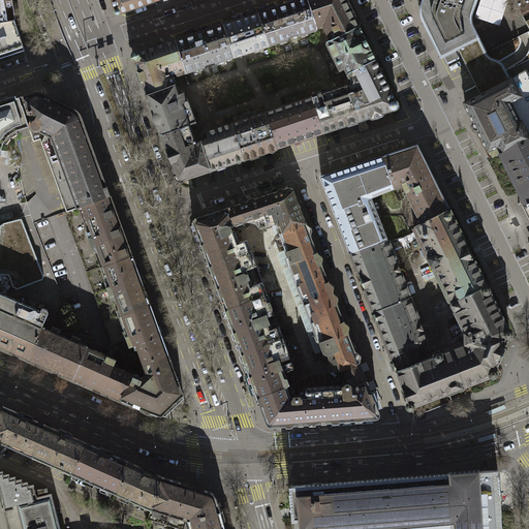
[(16,20),(11,0),(0,0),(0,22),(14,20),(16,20)]
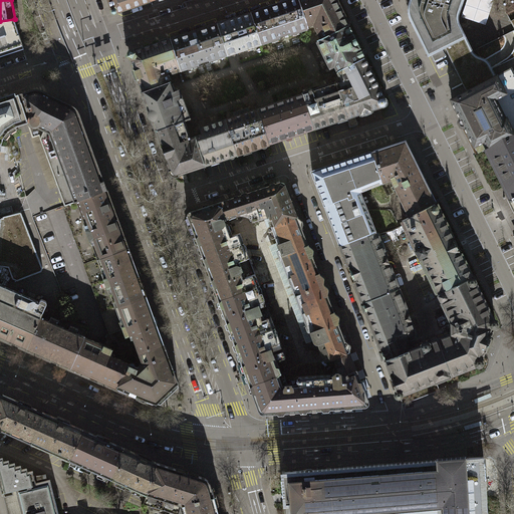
[(106,0),(111,13),(148,2),(148,1),(150,0),(158,0),(106,0)]
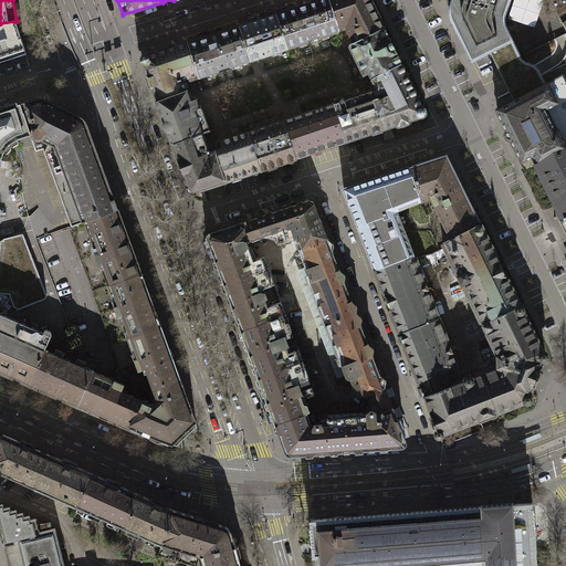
[(139,58),(155,101),(185,90),(181,80),(187,77),(188,81),(254,59),(338,32),(337,29),(344,27),(352,42),(347,45),(363,75),(367,73),(375,88),(332,103),(344,142),(425,116),(367,0),(316,0),(243,24),(139,58)]
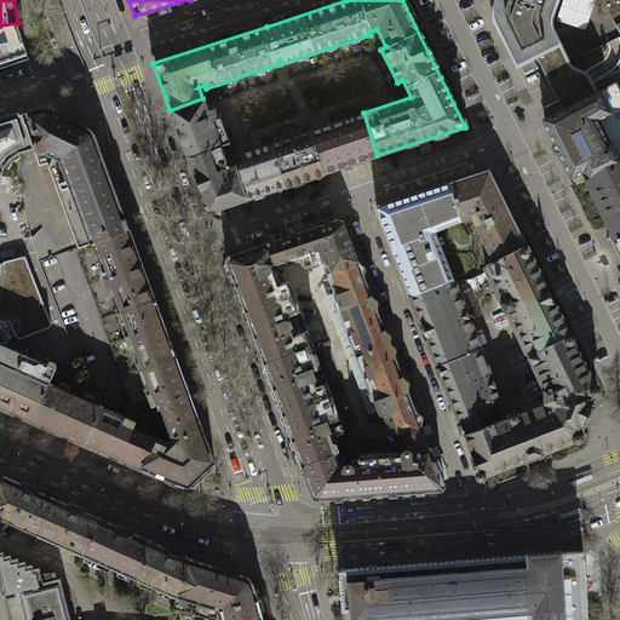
[(495,0),(495,5),(493,12),(495,21),(517,63),(535,58),(556,96),(561,107),(563,112),(596,95),(593,90),(589,78),(586,74),(581,73),(574,69),(569,65),(551,27),(551,17),(556,0),(495,0)]
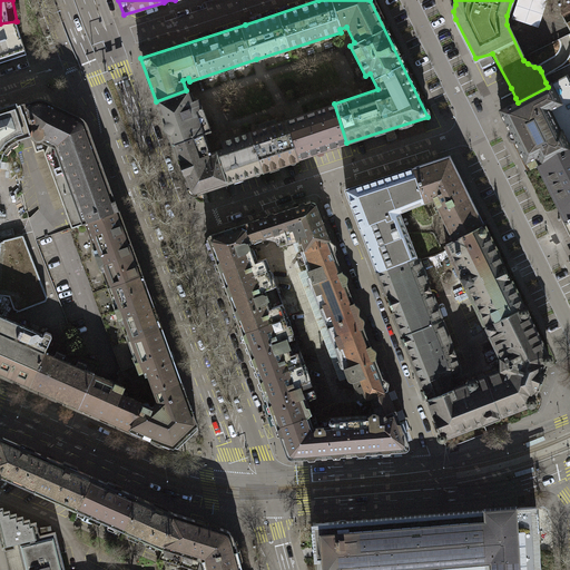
[(0,58),(26,50),(16,21),(0,23),(0,58)]
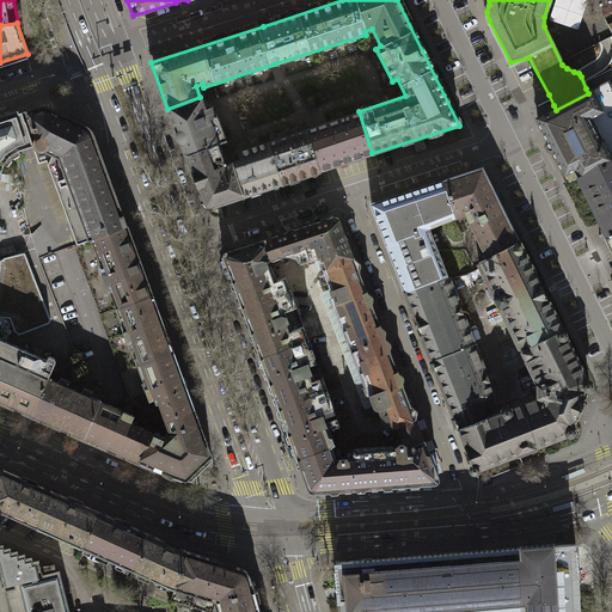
[(556,110),(538,118),(549,142),(546,145),(549,150),(552,150),(570,184),(577,177),(611,160),(611,91),(607,83),(588,93),(556,110)]
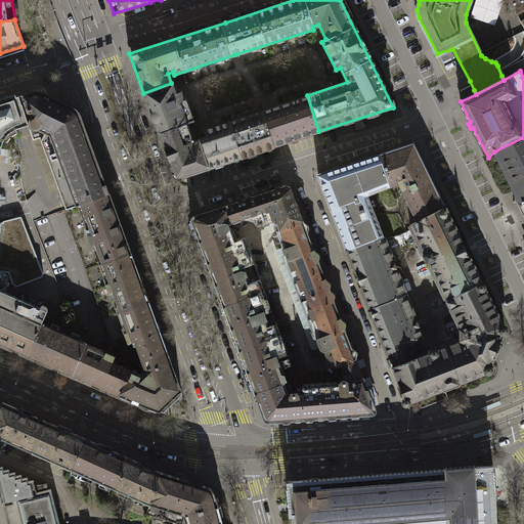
[(145,97),(158,133),(186,123),(173,87),(171,83),(143,93),(145,97)]
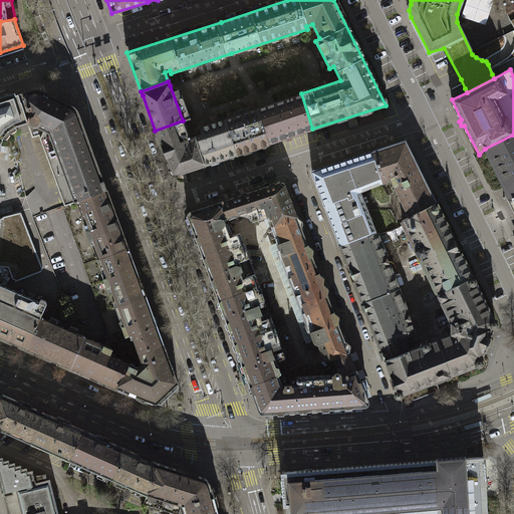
[(18,94),(28,123),(32,138),(39,136),(60,192),(65,206),(107,190),(102,176),(78,115),(76,111),(73,108),(71,107),(43,92),(39,90),(35,89),(32,89),(18,94)]
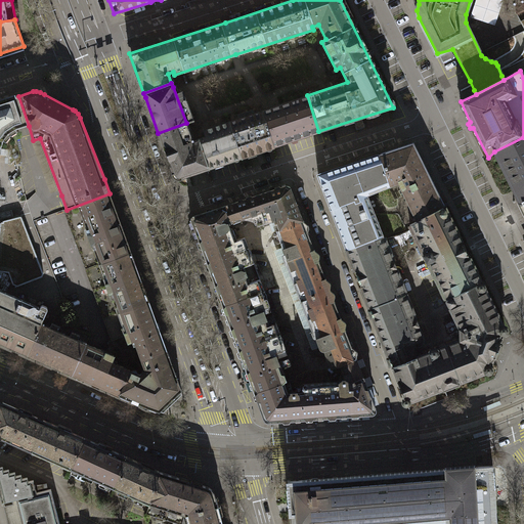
[(0,228),(1,221),(0,220),(0,144),(2,141),(7,134),(15,130),(24,127),(29,126),(18,96),(16,97),(15,94),(13,95),(0,98),(0,228)]
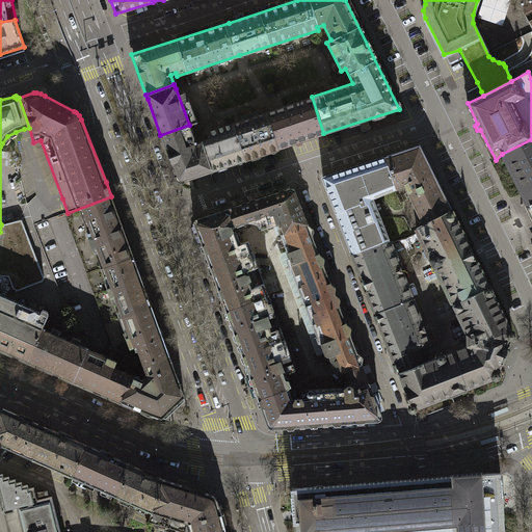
[(323,133),(312,97),(270,110),(265,112),(276,149),(286,145),(323,133)]
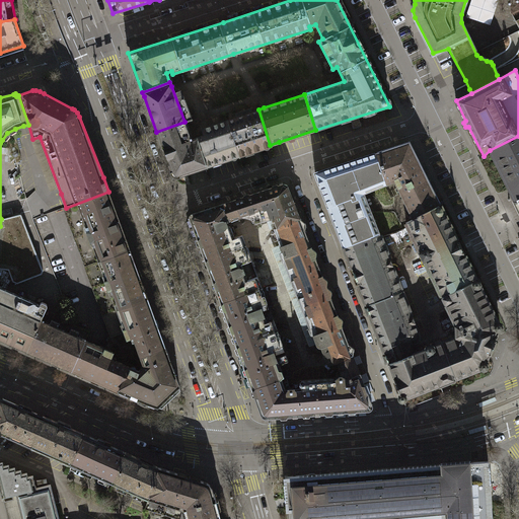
[(188,133),(184,122),(156,132),(172,176),(270,145),(258,109),(200,129),(202,135),(190,139),(188,133)]
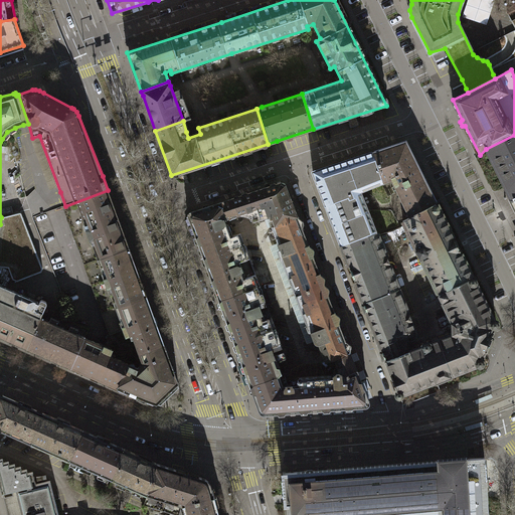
[(514,135),(486,149),(511,199),(514,196),(514,135)]
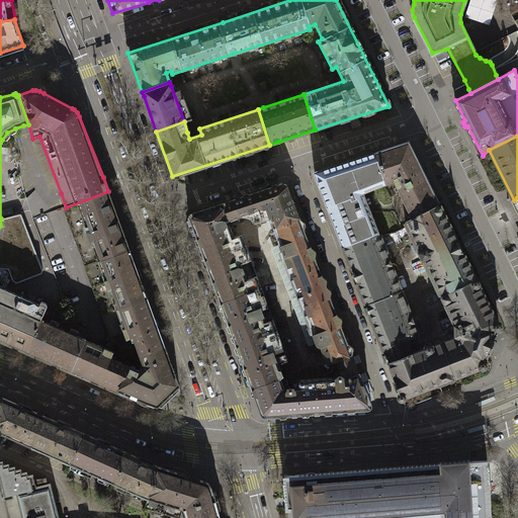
[(399,397),(483,364),(490,345),(497,325),(406,143),(313,172),(382,353),(399,397)]
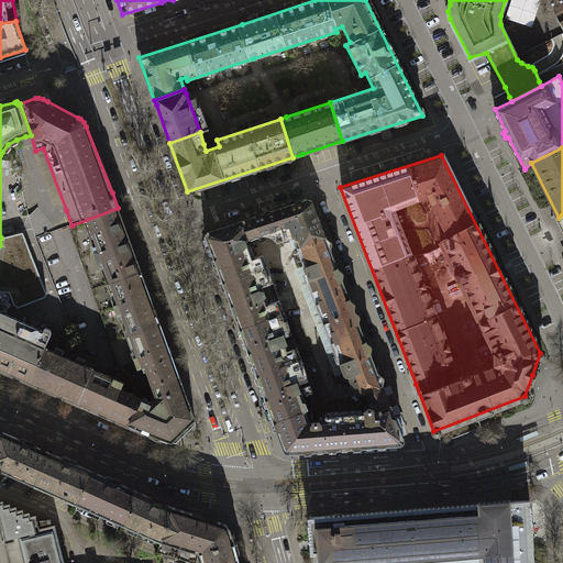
[(399,443),(400,441),(401,440),(378,379),(308,198),(202,233),(283,452),(334,448),(399,443)]
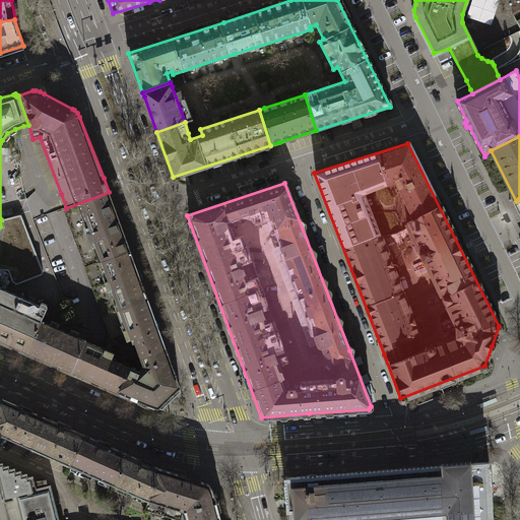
[(109,192),(66,208),(85,266),(128,251),(109,192)]
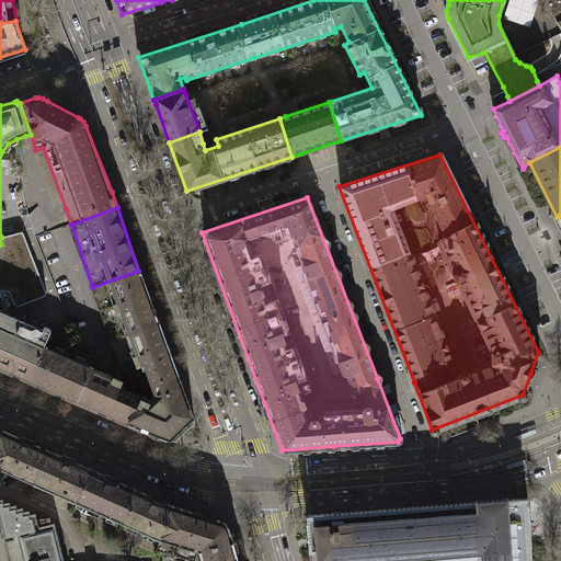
[(1,237),(0,244),(0,292),(9,294),(14,308),(20,309),(47,298),(23,232),(1,237)]
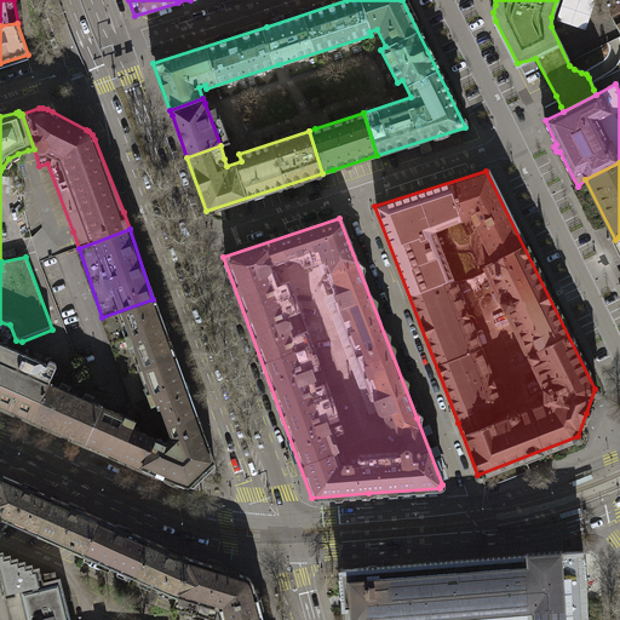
[(124,374),(173,357),(153,299),(102,317),(124,374)]
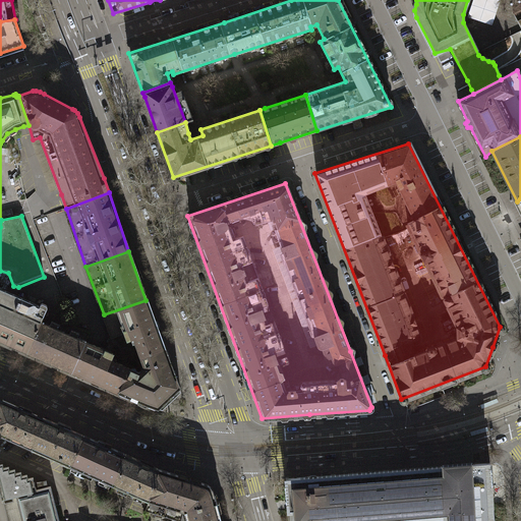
[(38,304),(0,289),(0,336),(21,345),(20,347),(29,350),(41,323),(43,317),(37,312),(38,304)]
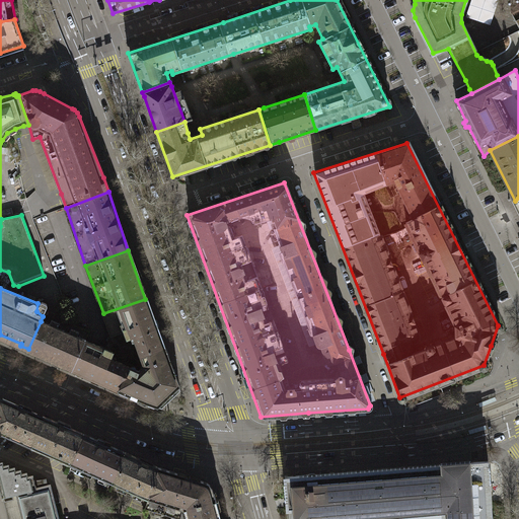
[(145,299),(103,313),(113,338),(125,332),(127,339),(132,337),(141,356),(164,348),(145,299)]
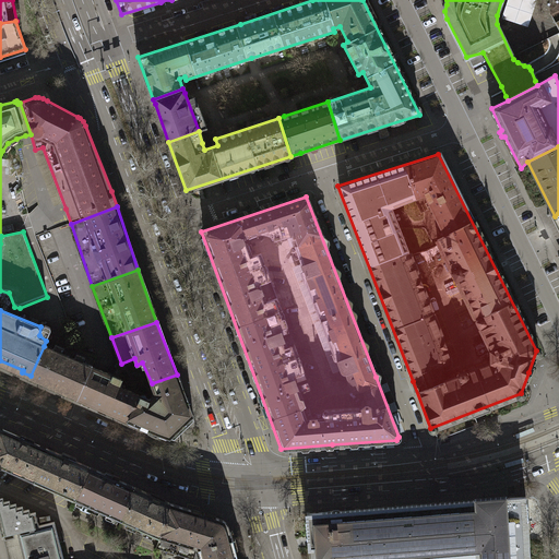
[(92,366),(44,346),(31,376),(30,378),(78,400),(92,366)]
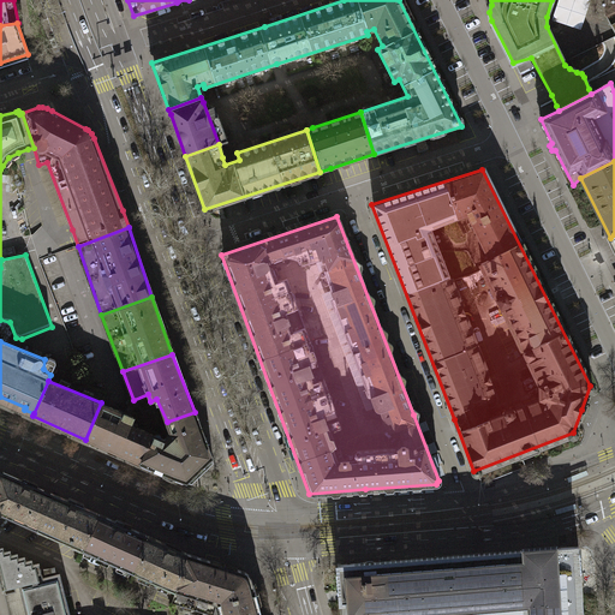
[(101,402),(85,440),(90,441),(141,464),(154,435),(131,424),(133,417),(106,405),(101,402)]
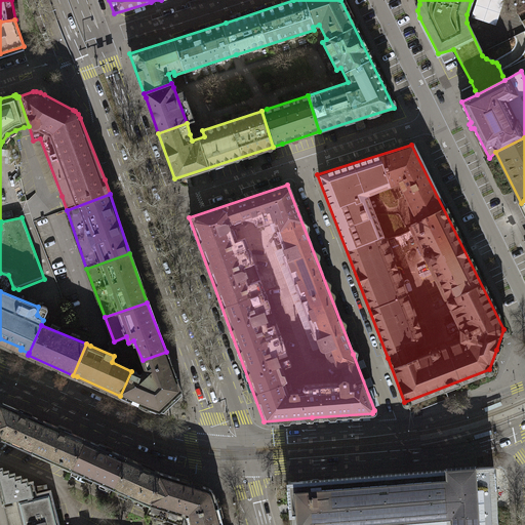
[(166,352),(143,360),(146,370),(140,374),(131,371),(120,396),(159,411),(182,389),(166,352)]
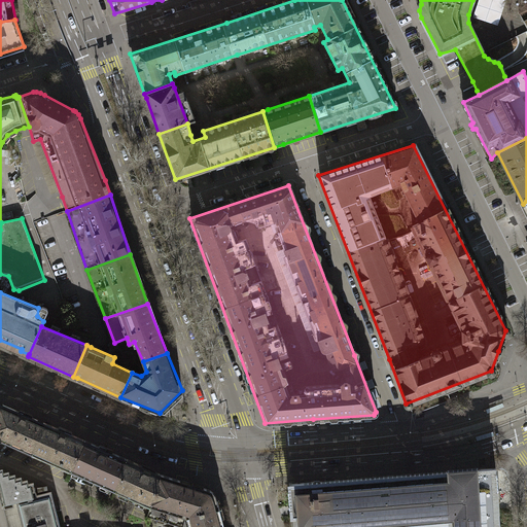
[(0,440),(32,454),(45,423),(0,402),(0,440)]
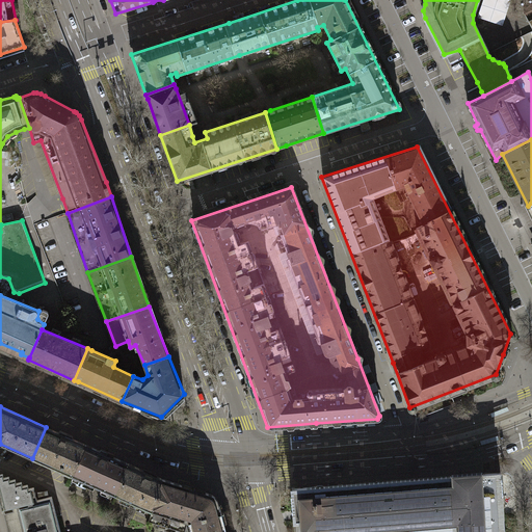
[(72,475),(85,444),(46,427),(32,458),(72,475)]
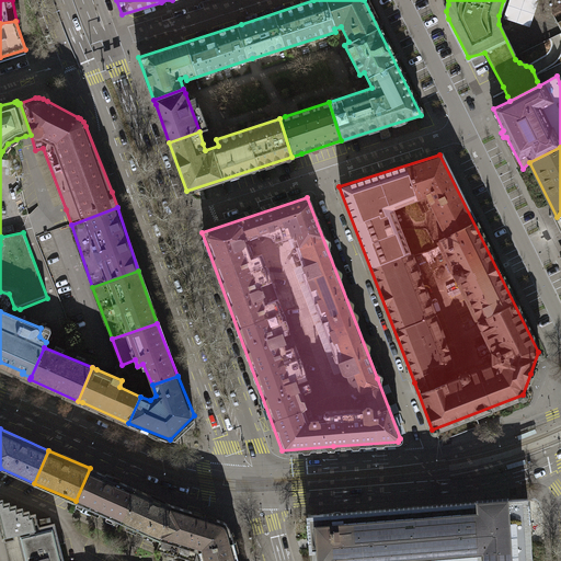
[(128,503),(135,489),(90,468),(76,501),(123,523),(132,504),(128,503)]
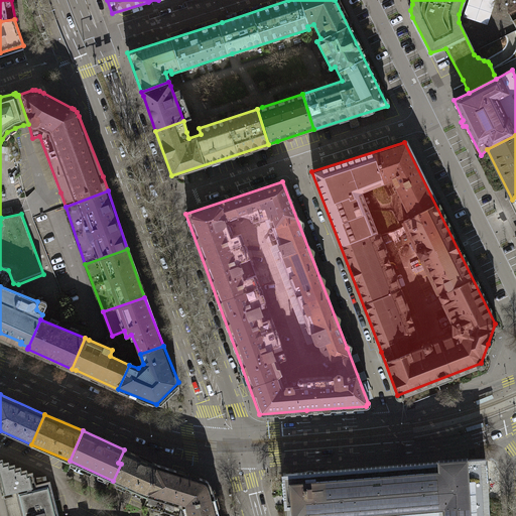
[(121,464),(113,481),(147,496),(158,465),(124,449),(118,463),(121,464)]
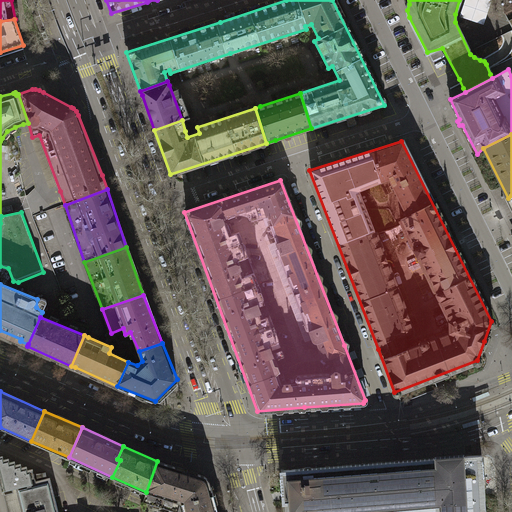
[(482,454),(435,458),(437,506),(437,511),(485,511),(483,482),(482,454)]
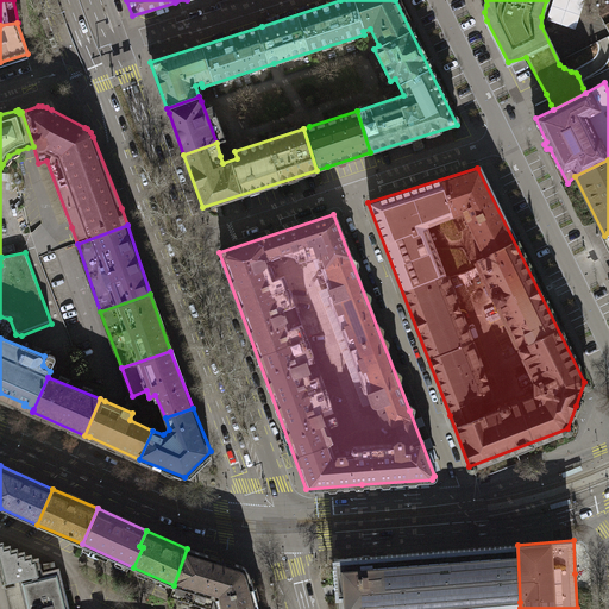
[(0,542),(0,572),(2,583),(42,573),(39,558),(33,559),(32,556),(26,557),(25,552),(19,553),(18,548),(12,551),(11,546),(5,547),(4,542),(0,542)]
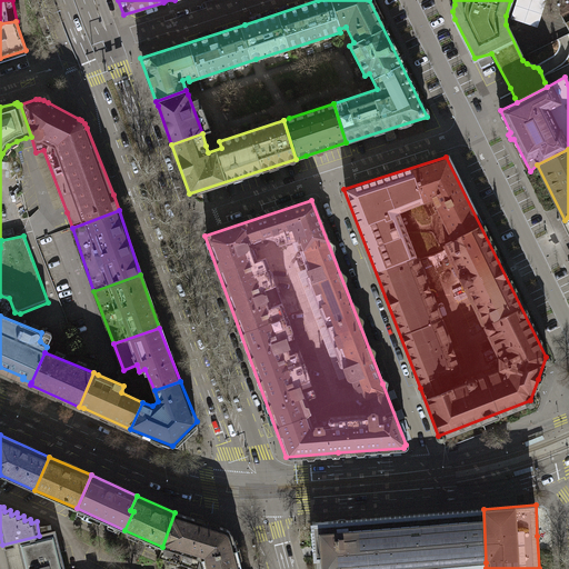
[(403,568),(486,562),(483,509),(359,519),(312,522),(315,551),(315,557),(322,557),(322,568),(403,568)]
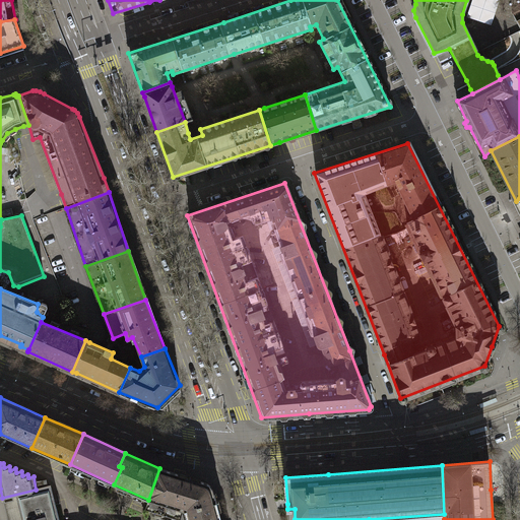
[(181,519),(184,510),(216,502),(213,490),(211,486),(209,484),(207,482),(201,481),(159,468),(148,500),(145,511),(175,519),(181,519)]
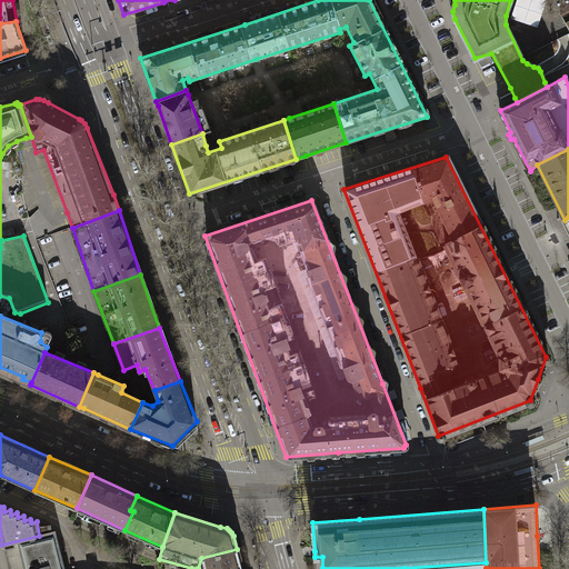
[(39,536),(2,545),(8,568),(65,568),(56,531),(39,536)]
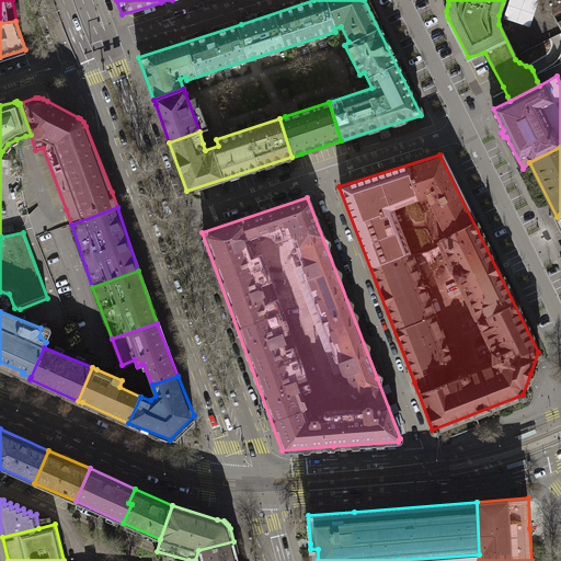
[(238,560),(233,541),(198,550),(201,560),(238,560)]
